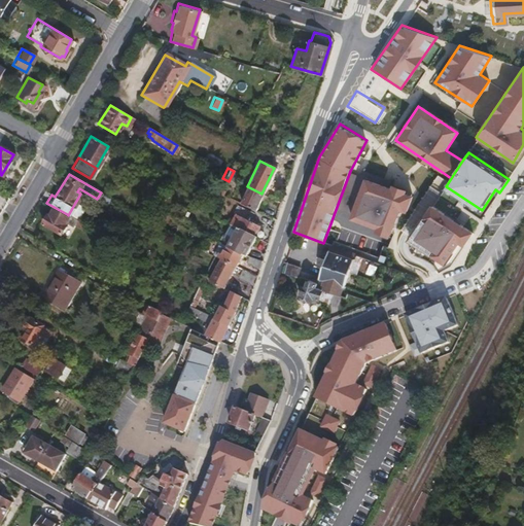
[(363,178),(349,217),(375,228),(374,232),(389,238),(400,209),(403,210),(407,212),(414,195),(407,191),(408,190),(404,188),(395,185),(393,189),(363,178)]
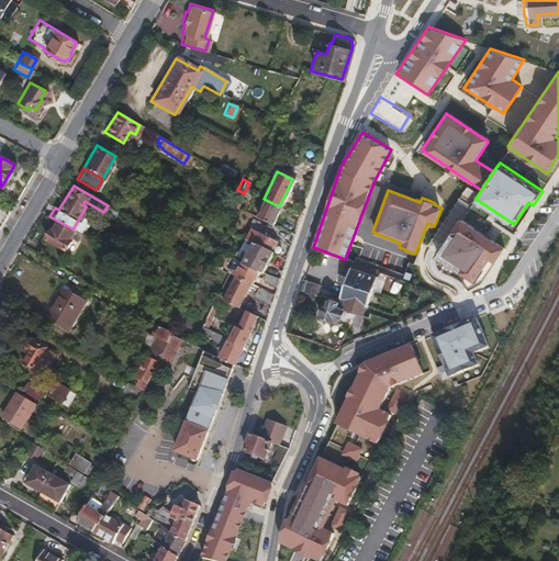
[(269,224),(279,206),(264,199),(261,203),(258,201),(256,205),(259,208),(256,212),(254,216),(269,224)]
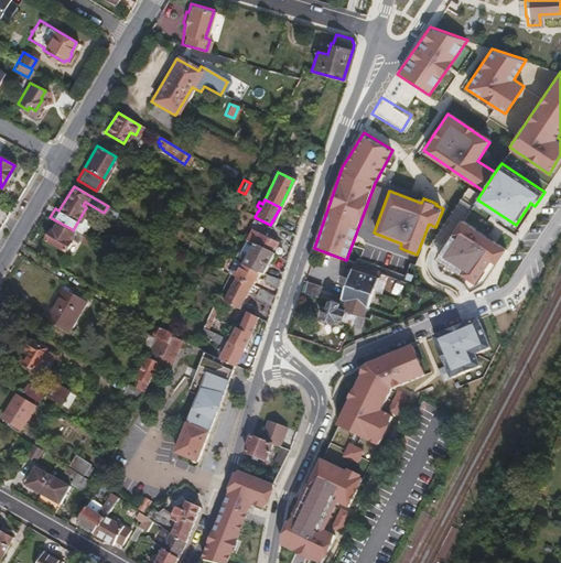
[(463,217),(438,257),(478,283),(493,261),(498,264),(509,248),(463,217)]
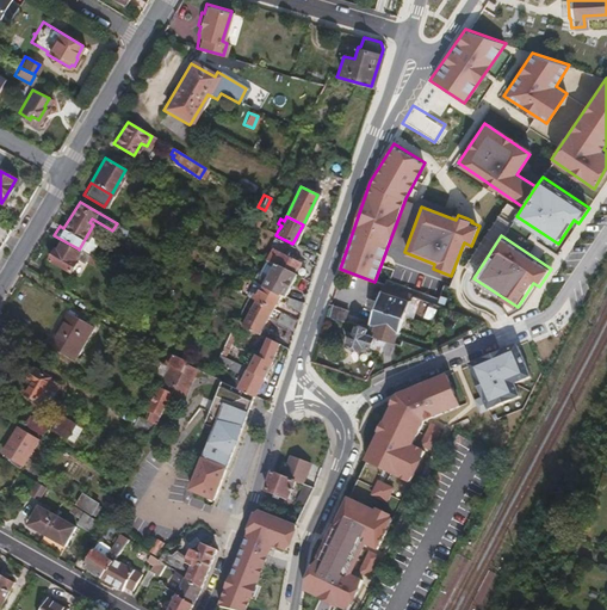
[(95,267),(99,262),(79,250),(78,248),(75,252),(59,241),(54,250),(53,247),(45,259),(68,272),(73,263),(72,260),(73,258),(81,263),(84,259),(95,267)]
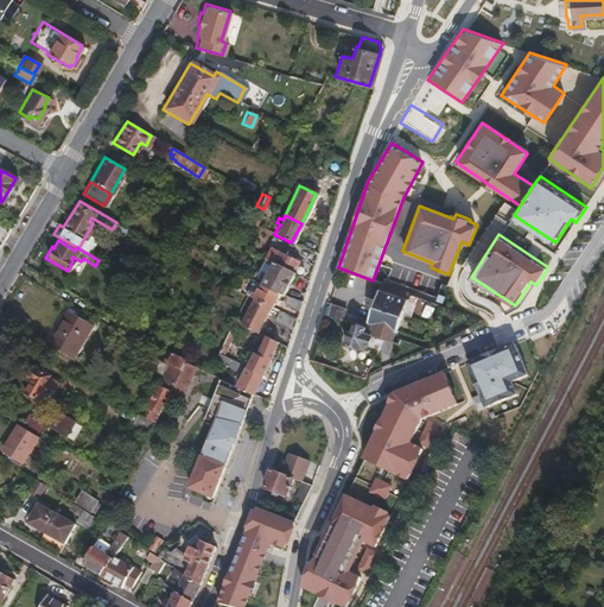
[(261,258),(261,259),(269,264),(271,263),(290,271),(296,260),(268,246),(261,258)]
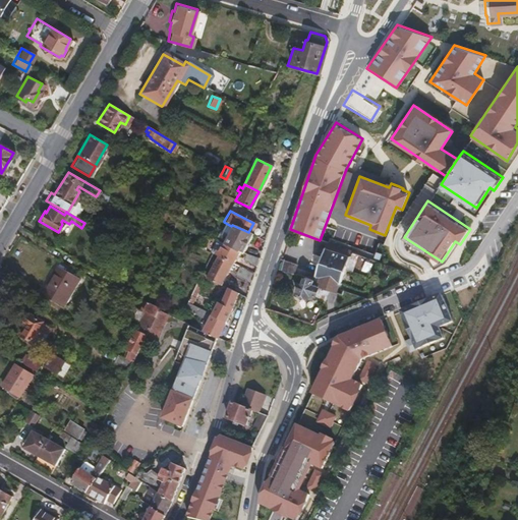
[(248,232),(232,225),(231,226),(222,243),(221,244),(237,250),(240,251),(250,233),(248,232)]
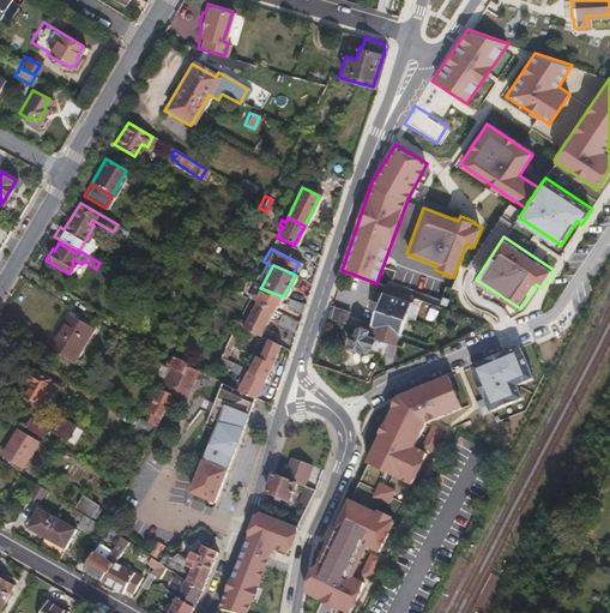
[(367,323),(370,325),(368,332),(372,334),(372,336),(384,341),(391,343),(394,334),(397,332),(410,295),(381,284),(379,289),(378,292),(367,323)]
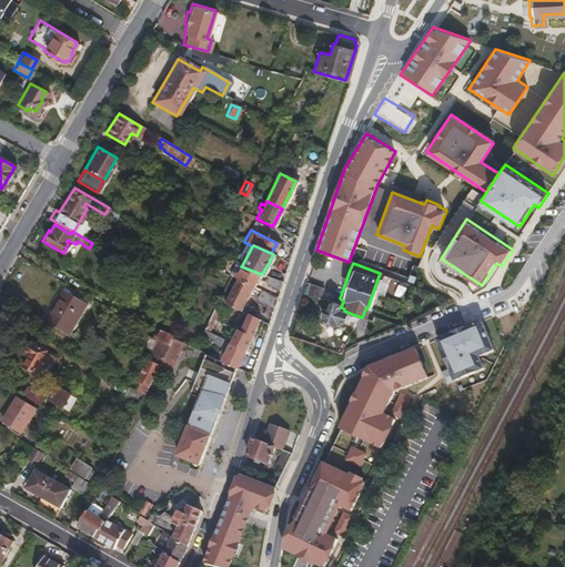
[(232,273),(229,277),(234,279),(252,286),(259,273),(241,266),(236,274),(232,273)]
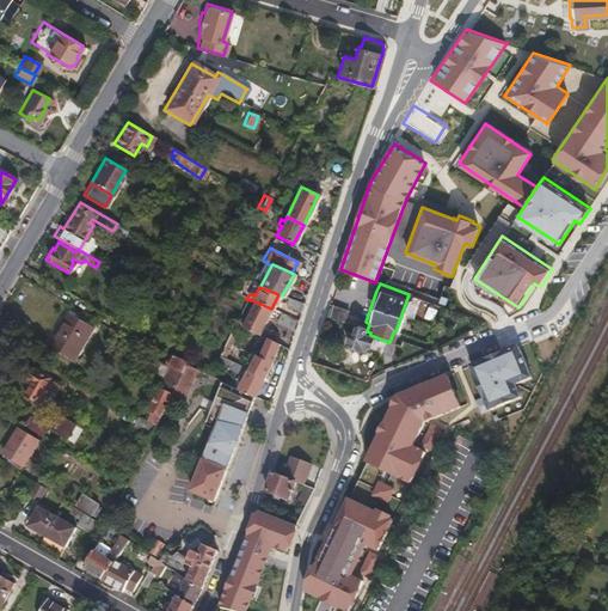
[(275,310),(296,317),(301,303),(280,295),(275,310)]
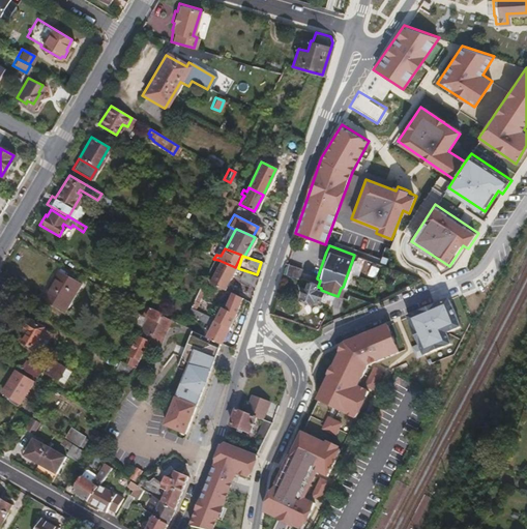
[(256,276),(235,267),(218,260),(207,282),(222,289),(231,274),(246,282),(242,288),(251,292),(256,276)]
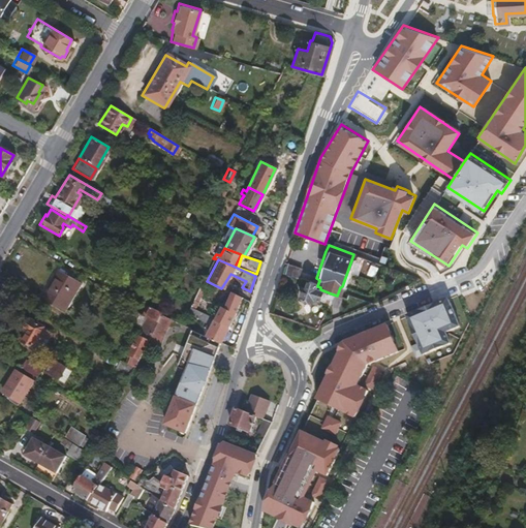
[(281,262),(278,271),(290,275),(294,267),(281,262)]
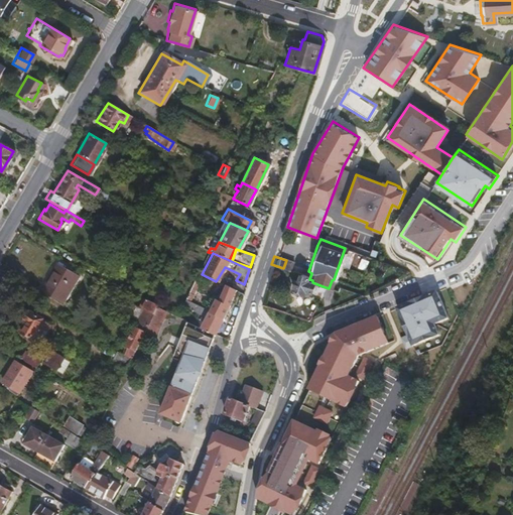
[(59,301),(76,274),(54,262),(37,289),(59,301)]
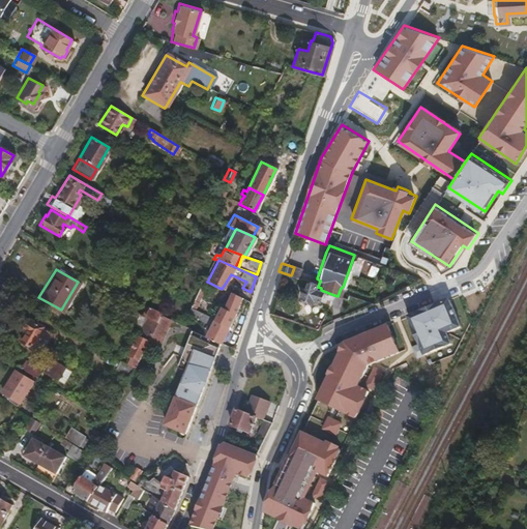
[(321,290),(321,288),(318,287),(315,286),(316,283),(308,281),(305,287),(302,287),(298,297),(310,300),(312,297),(318,299),(321,290)]
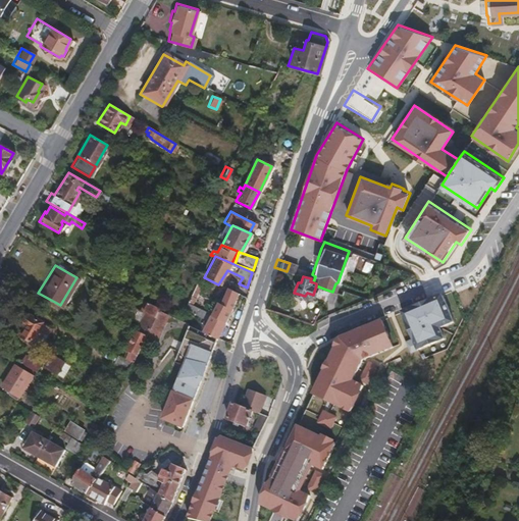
[(238,314),(244,296),(226,288),(219,300),(218,303),(216,302),(207,320),(203,318),(201,321),(199,324),(203,327),(201,330),(215,336),(230,310),(238,314)]
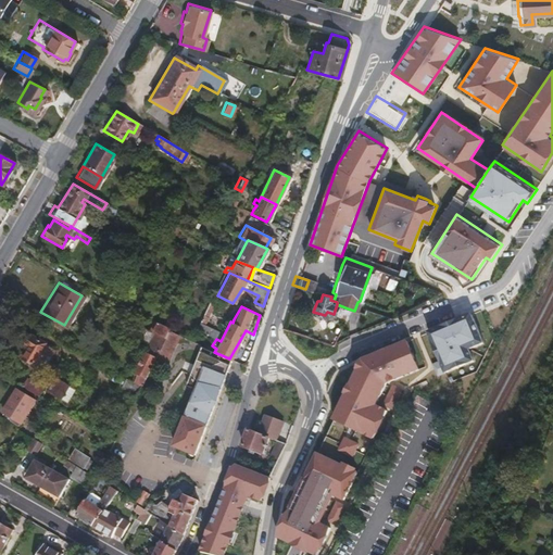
[(473,312),(426,331),(443,373),(475,360),(470,350),(487,343),(473,312)]
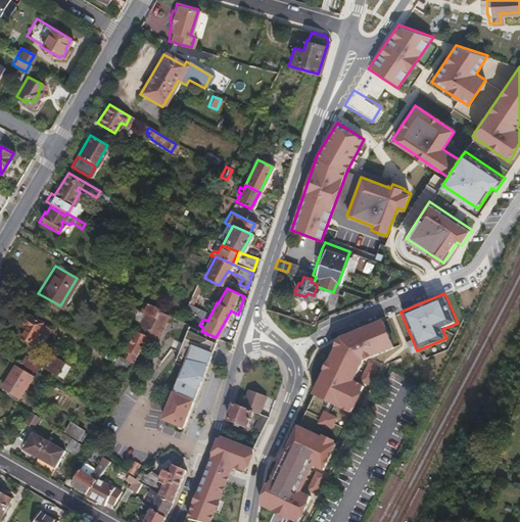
[(142,302),(138,311),(142,313),(152,317),(156,311),(156,309),(155,309),(145,303),(145,304),(142,302)]
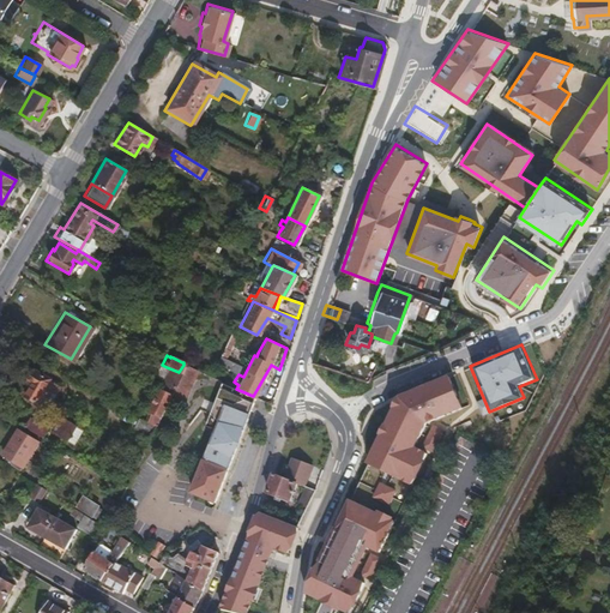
[(180,401),(194,370),(183,365),(179,372),(168,395),(180,401)]
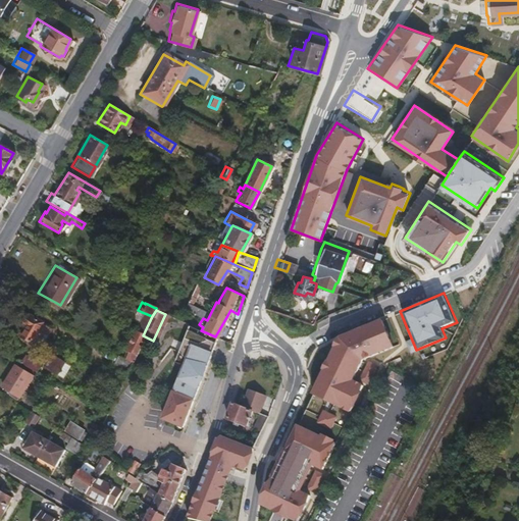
[(143,335),(152,316),(142,312),(136,325),(137,326),(135,331),(133,330),(124,346),(120,345),(115,354),(128,362),(130,362),(143,335)]
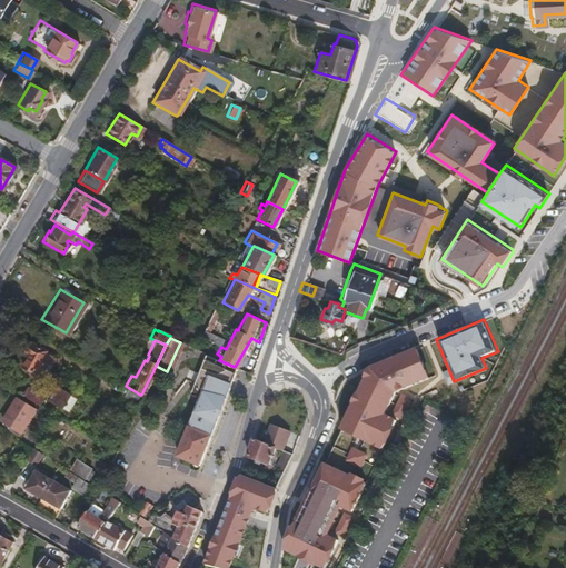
[(42,351),(43,350),(30,342),(27,344),(23,349),(25,354),(27,355),(20,366),(31,371),(32,369),(42,351)]
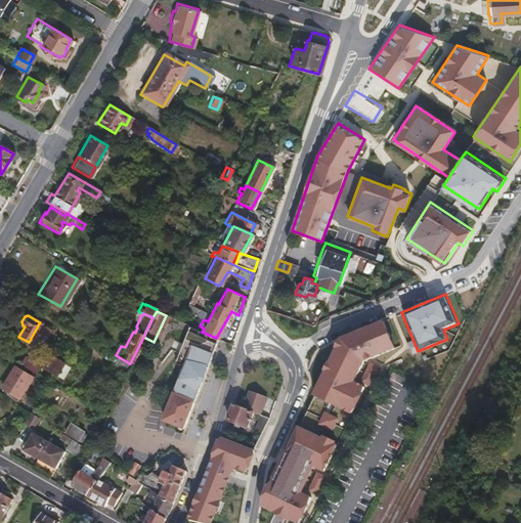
[(310,394),(353,413),(366,385),(356,381),(365,359),(397,345),(386,318),(338,337),(310,394)]
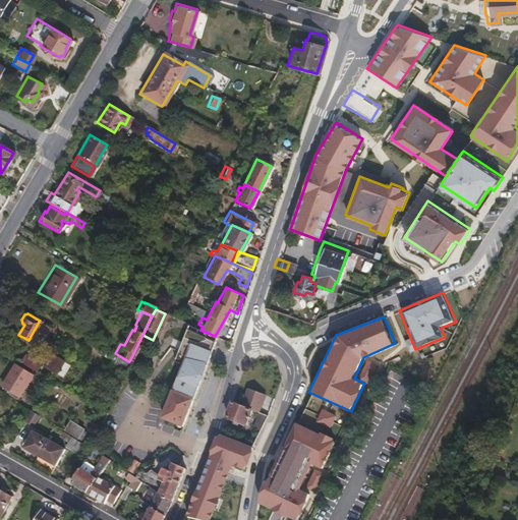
[(38,342),(47,327),(39,322),(30,338),(38,342)]
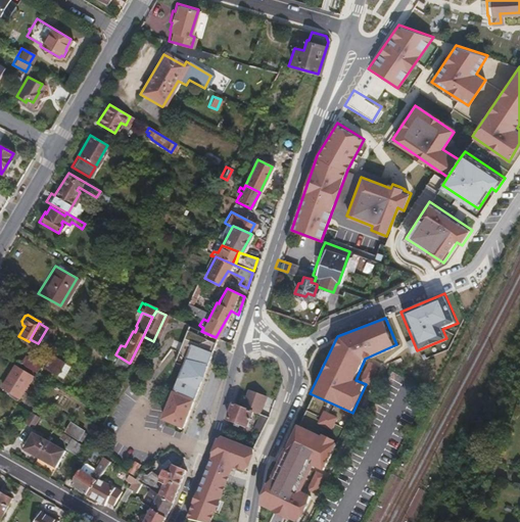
[(184,428),(215,353),(191,344),(161,419),(184,428)]
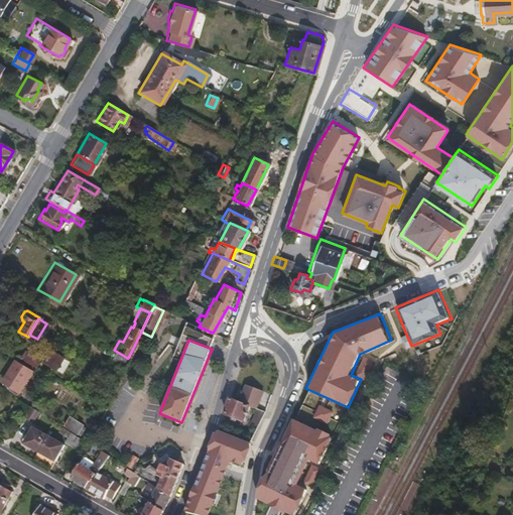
[(54,355),(56,353),(48,349),(40,363),(47,367),(48,365),(54,355)]
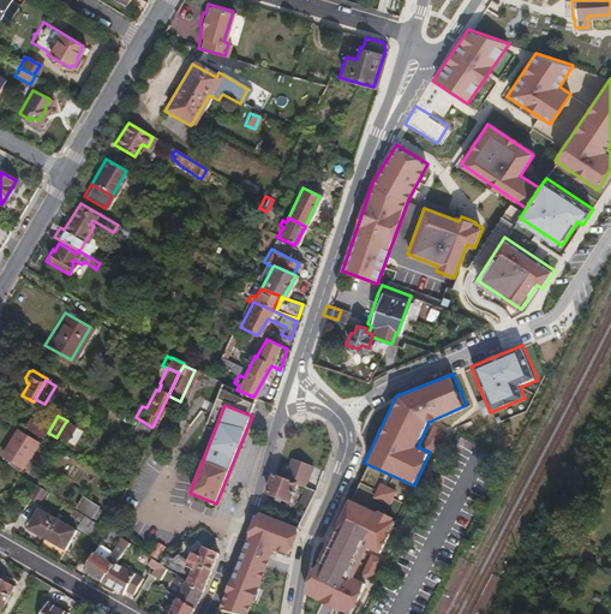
[(40,437),(45,429),(27,417),(21,427),(40,437)]
